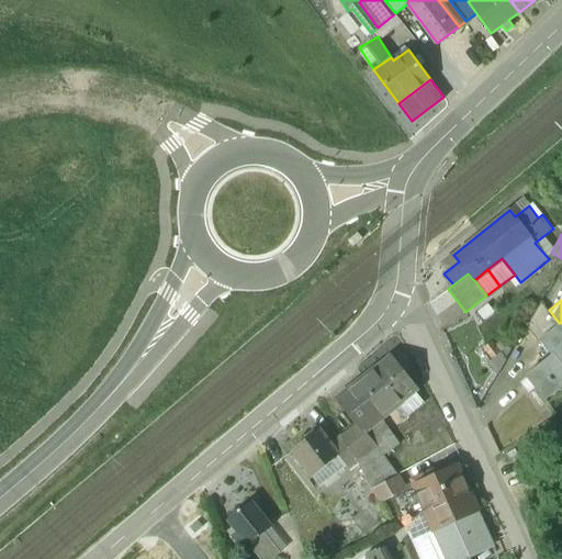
[(549,310),(541,301),(526,325),(539,342),(540,341),(539,339),(559,323),(555,319),(549,310)]
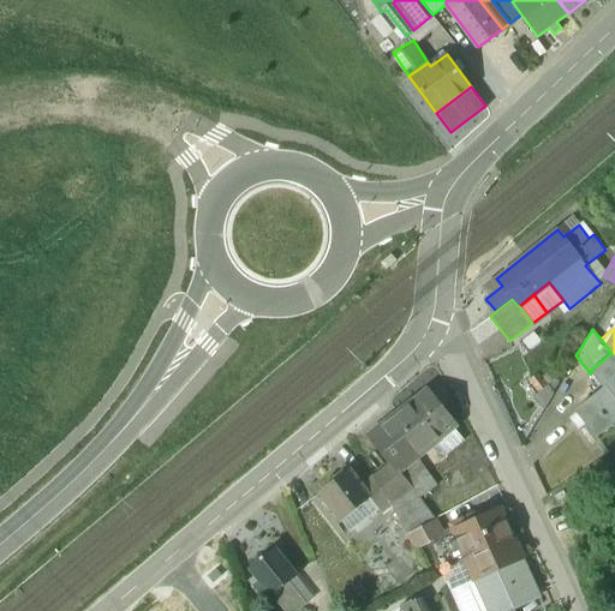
[(614,353),(614,352),(611,353),(590,371),(591,372),(603,387),(605,385),(614,397),(614,353)]
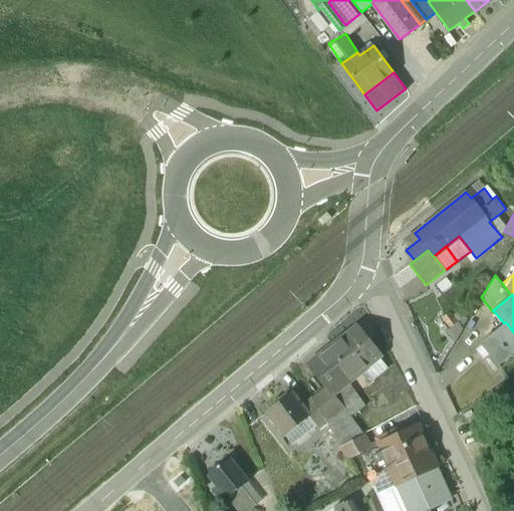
[(463,321),(454,308),(443,314),(452,328),(463,321)]
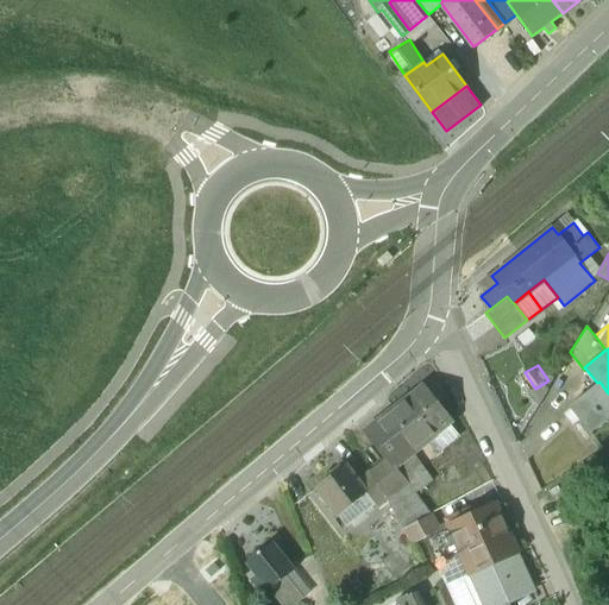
[(435,375),(424,383),(439,402),(450,392),(435,375)]
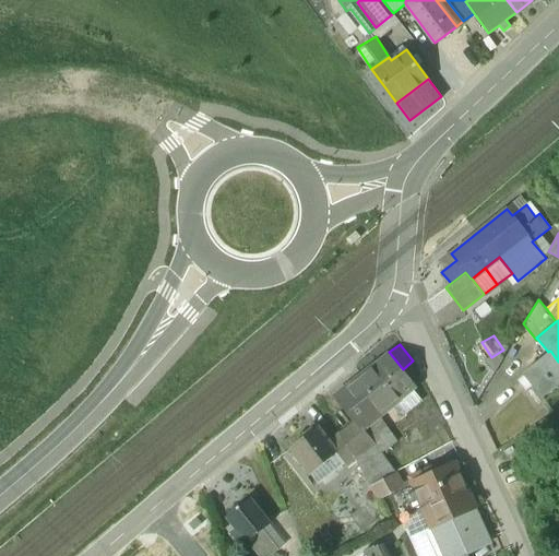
[(558,362),(550,351),(548,352),(522,374),(543,399),(558,383),(558,362)]
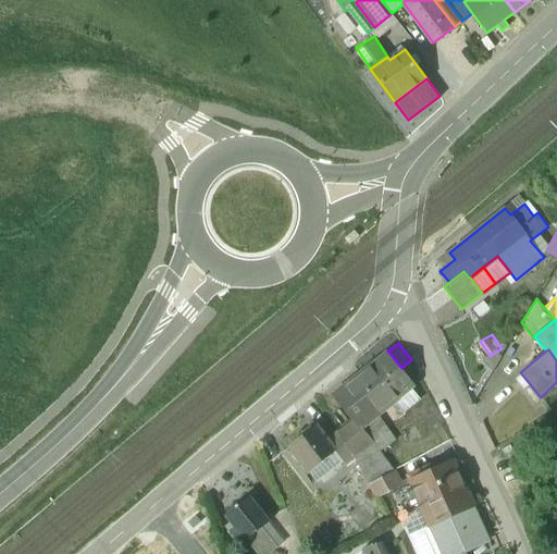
[(387,351),(360,373),(359,373),(333,396),(353,420),(359,428),(362,426),(397,397),(410,386),(411,386),(398,370),(401,368),(387,351)]
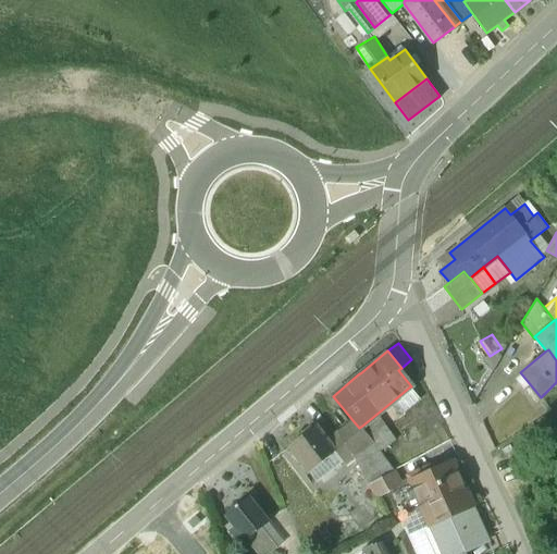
[(410,386),(397,397),(406,408),(419,397),(410,386)]
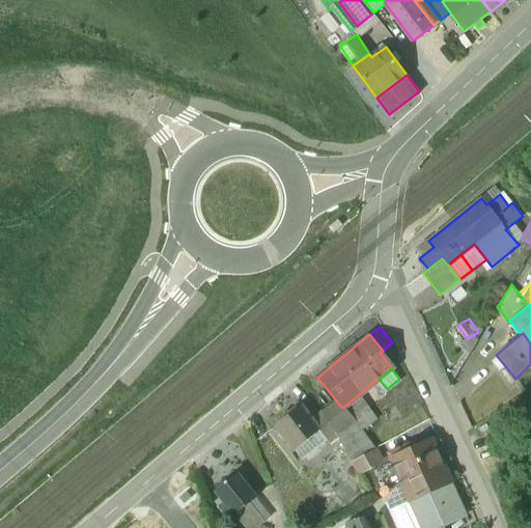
[(375,448),(345,406),(342,408),(336,400),(323,410),(337,435),(353,461),(353,460),(374,448),(375,448)]
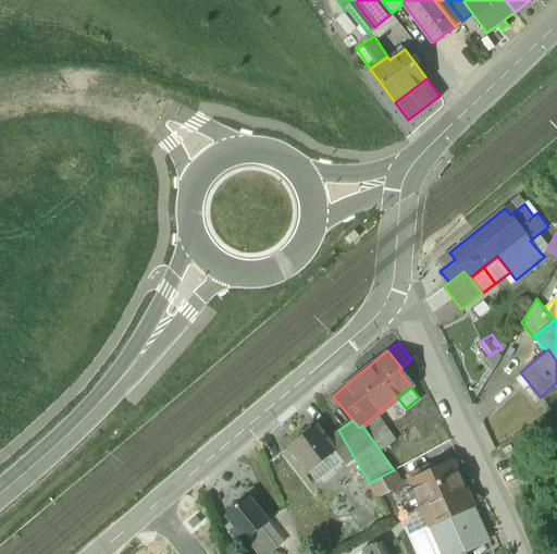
[(327,439),(316,423),(288,445),(316,480),(342,459),(335,451),(327,439)]
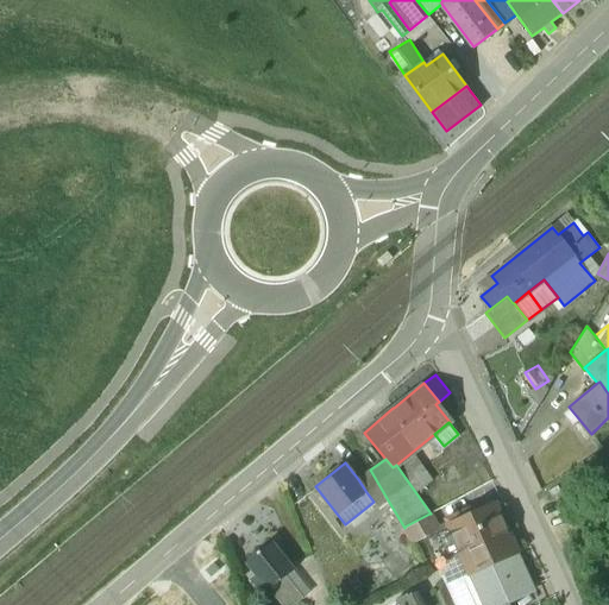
[(387,498),(370,470),(358,479),(366,492),(374,502),(377,506),(387,498)]
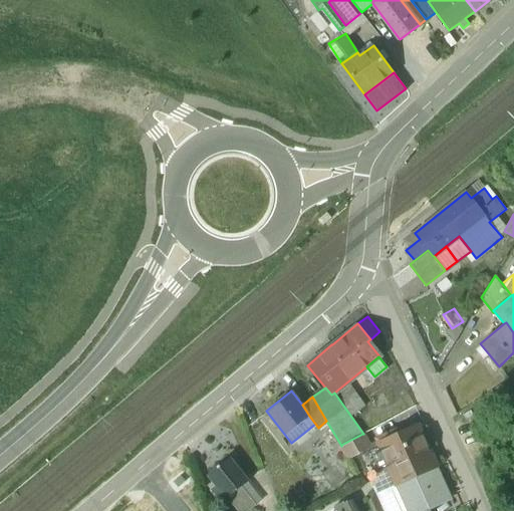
[(341,446),(326,421),(318,428),(338,462),(347,457),(341,446)]
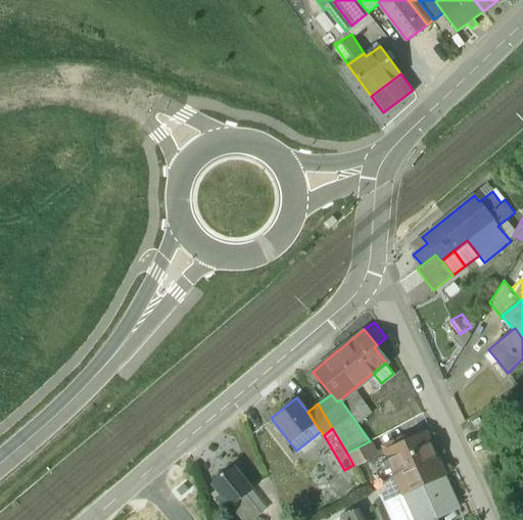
[(425,432),(384,451),(402,491),(443,472),(425,432)]
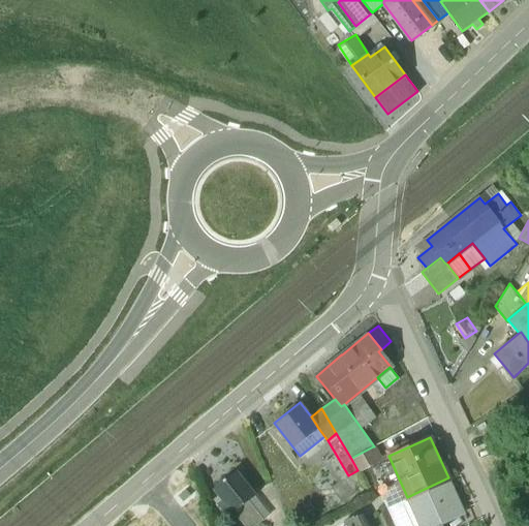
[(381,460),(373,446),(351,458),(359,471),(371,465),(381,460)]
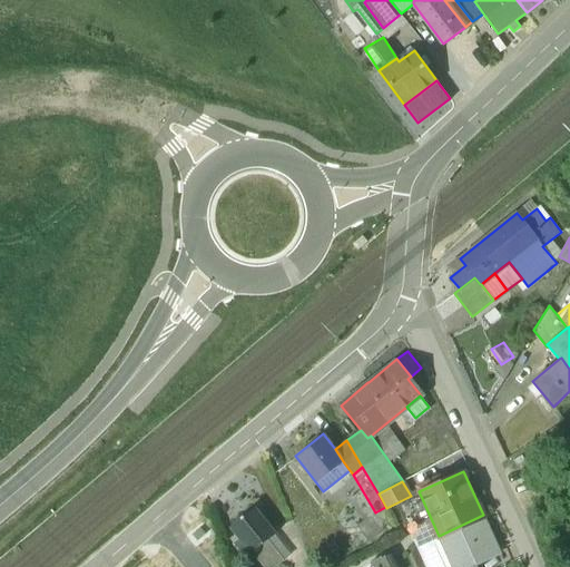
[(411,496),(400,501),(426,566),(452,566),(439,536),(419,491),(411,496)]
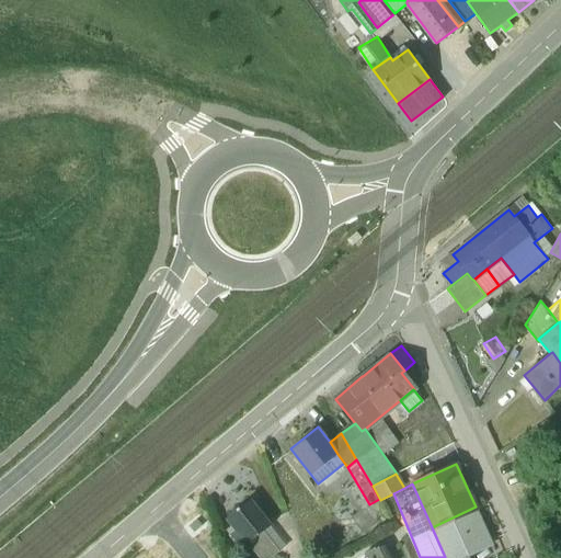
[(271,524),(250,499),(227,517),(236,530),(230,534),(238,545),(244,541),(247,544),(248,543),(260,557),(268,557),(279,550),(263,531),(271,524)]
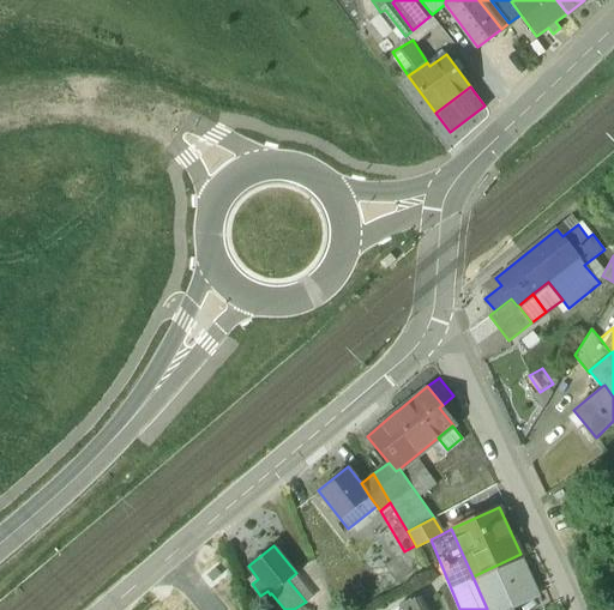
[(521,554),(473,577),(487,609),(505,609),(512,607),(507,596),(534,584),(521,554)]
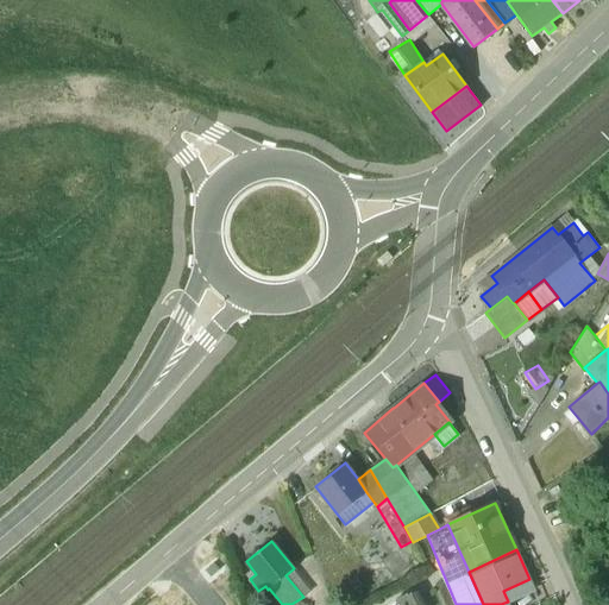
[(424,604),(416,588),(399,597),(402,604),(424,604)]
